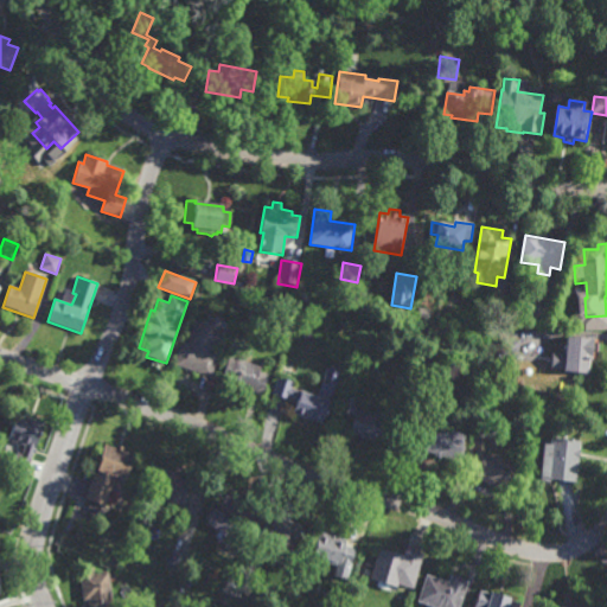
[(508,317),(491,313),(493,298),(510,300),(508,317)]
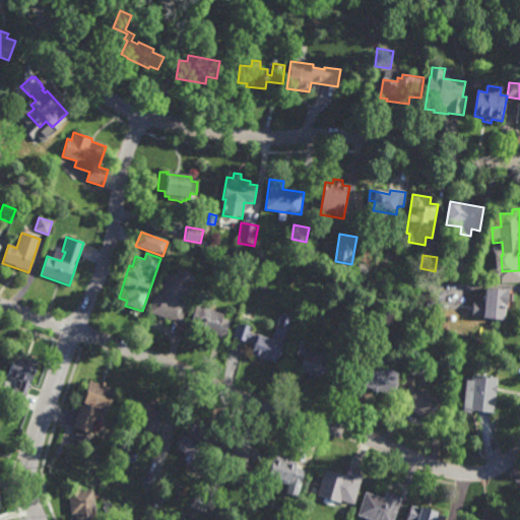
[(466,279),(453,275),(457,261),(470,265),(466,279)]
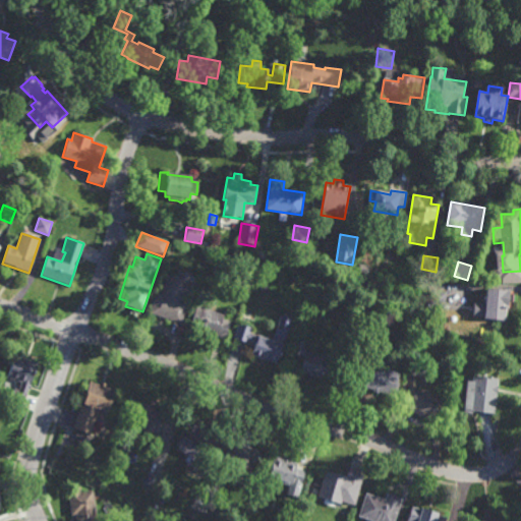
[(183,302),(189,304),(182,325),(149,314),(156,293),(162,295),(168,277),(189,284),(183,302)]
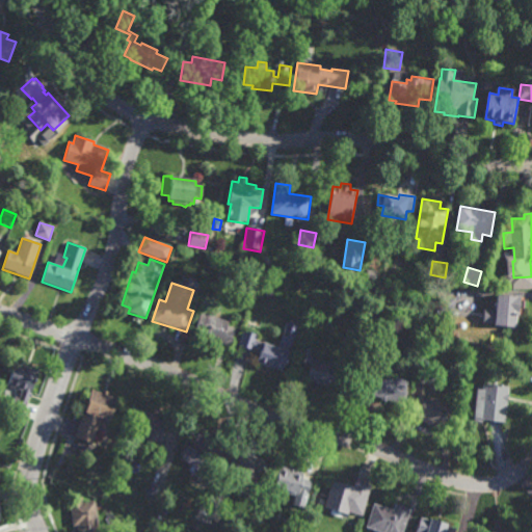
[(522,315),(521,315),(521,319),(519,319),(517,330),(503,329),(503,336),(498,335),(498,327),(496,327),(496,325),(484,324),(484,312),(497,313),(498,296),(523,298),(522,315)]
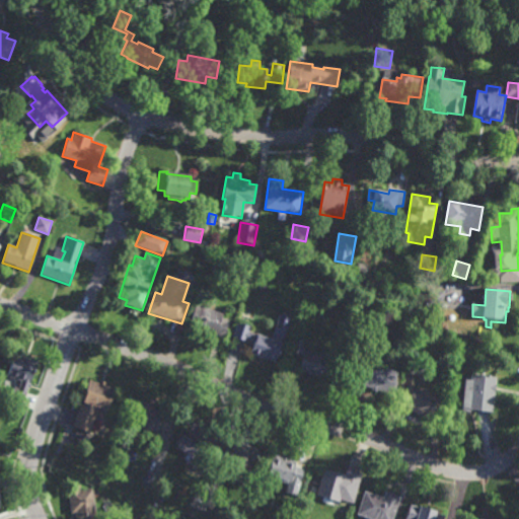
[(444,309),(429,307),(431,290),(446,292),(444,309)]
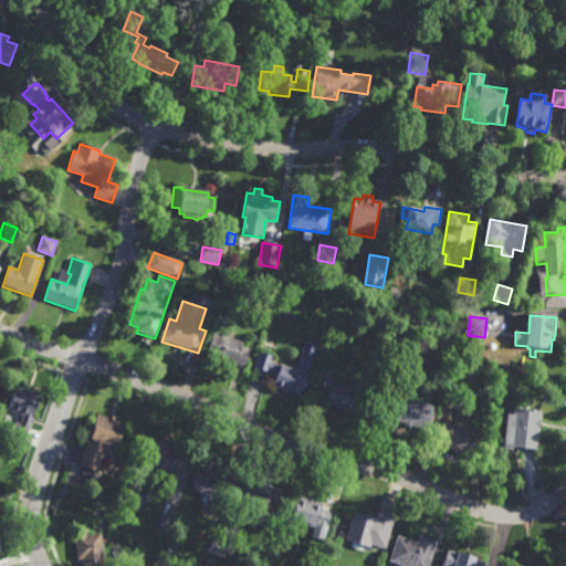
[(244,369),(229,364),(228,366),(213,360),(215,359),(207,356),(215,334),(245,345),(244,348),(251,350),(244,369)]
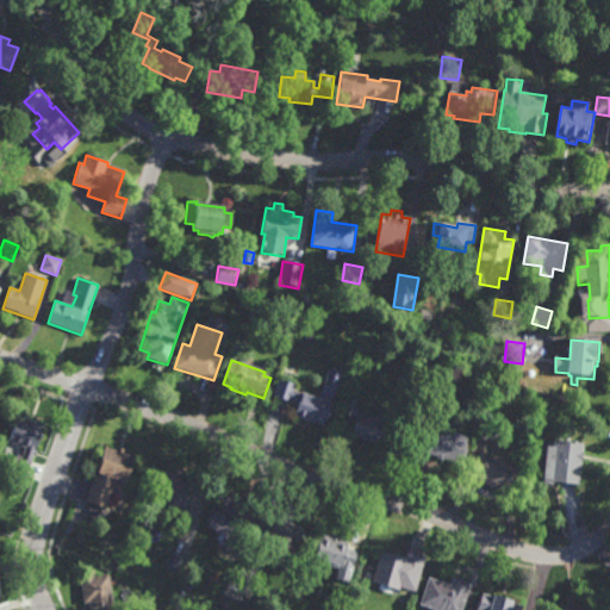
[(300,400),(303,394),(331,405),(323,429),(293,418),(297,410),(287,406),(288,404),(273,398),(279,380),(296,386),(291,397),(300,400)]
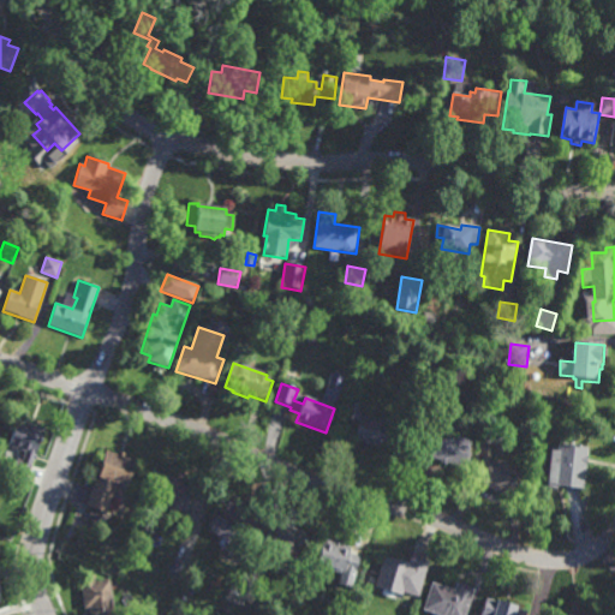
[(362,421),(363,417),(389,427),(386,435),(384,435),(381,446),(356,436),(359,424),(345,418),(350,404),(362,408),(357,419),(362,421)]
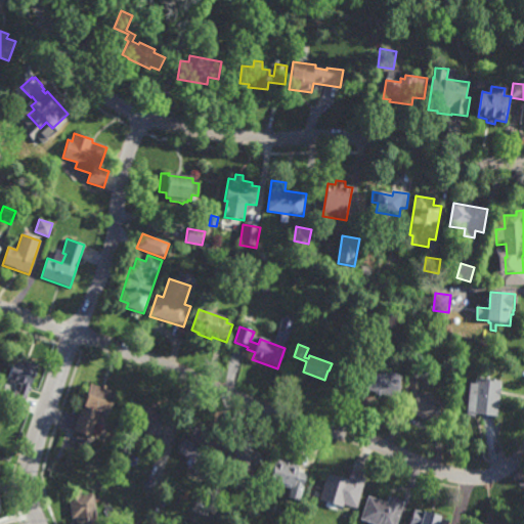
[(24,403),(11,400),(14,390),(18,392),(20,384),(7,380),(14,358),(37,365),(24,403)]
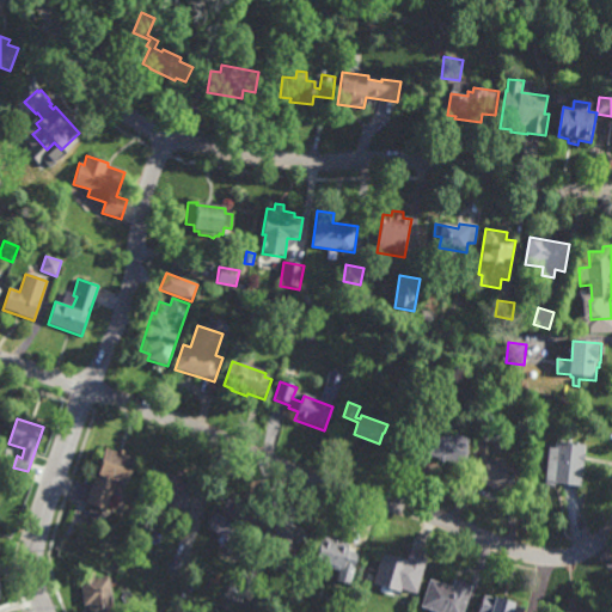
[(452,436),(454,430),(470,435),(466,446),(470,447),(464,466),(453,463),(454,460),(444,457),(444,456),(440,454),(440,457),(427,452),(430,444),(418,440),(423,426),(452,436)]
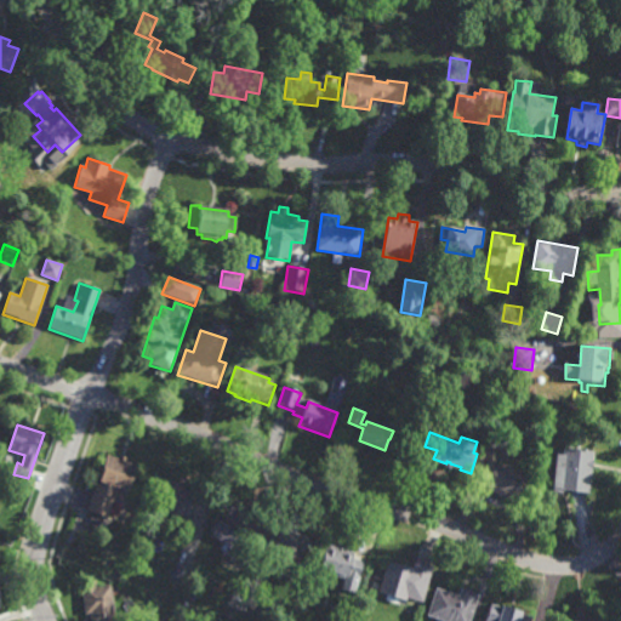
[(496,446),(486,442),(491,432),(501,437),(496,446)]
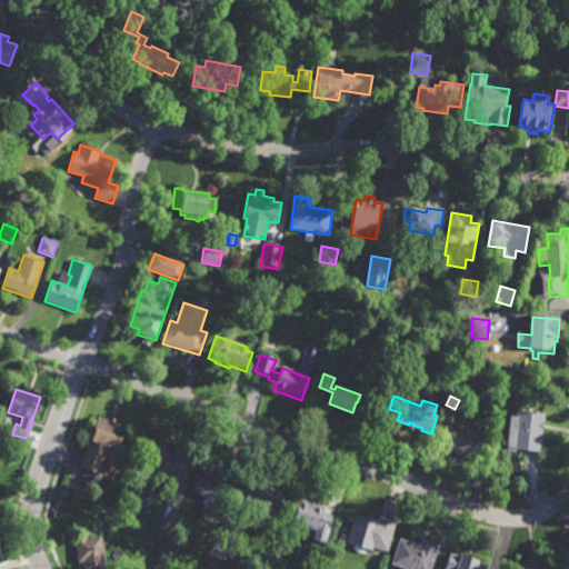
[(467,413),(456,409),(459,399),(470,403),(467,413)]
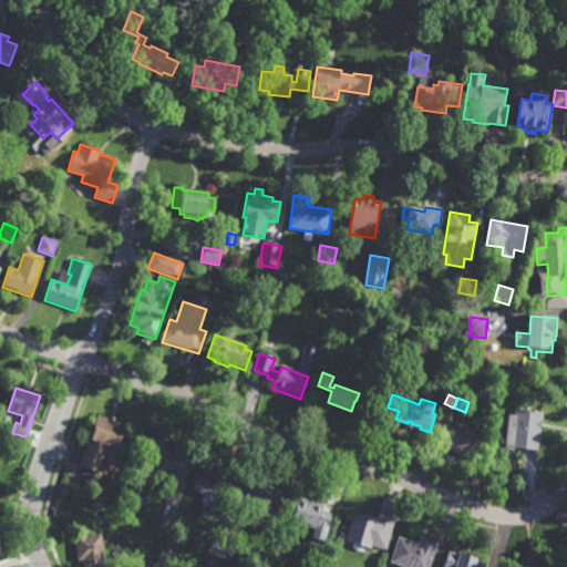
[(533,408),(533,406),(536,406),(536,409),(543,409),(538,447),(516,445),(516,447),(506,446),(509,411),(515,412),(516,405),(533,408)]
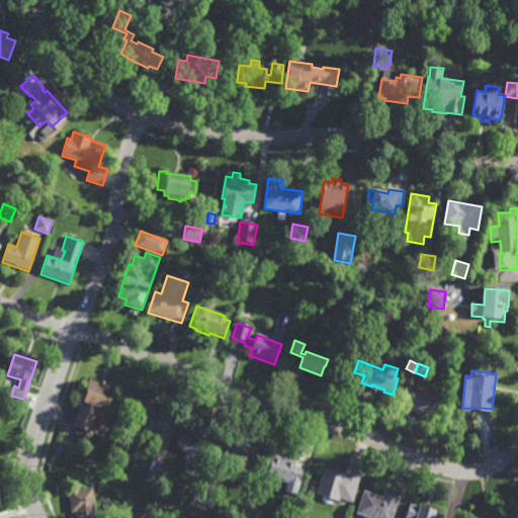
[(98,381),(99,378),(106,380),(105,383),(114,386),(106,409),(98,406),(89,430),(73,425),(89,378),(98,381)]
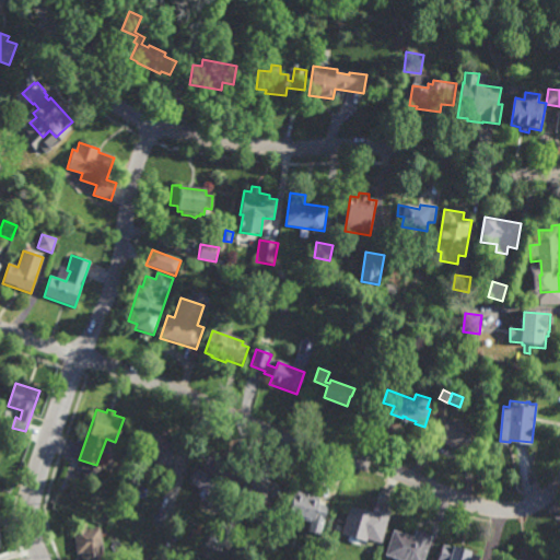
[(471,453),(443,441),(444,439),(433,433),(442,413),(480,430),(471,453)]
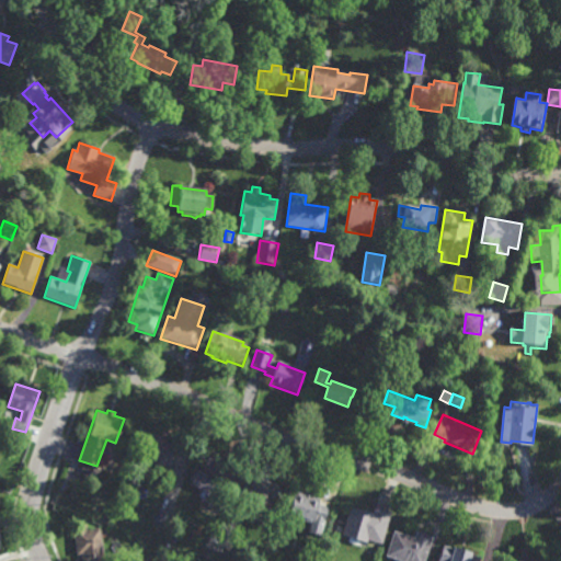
[(181,474),(172,472),(173,468),(141,458),(149,432),(162,436),(162,439),(190,447),(181,474)]
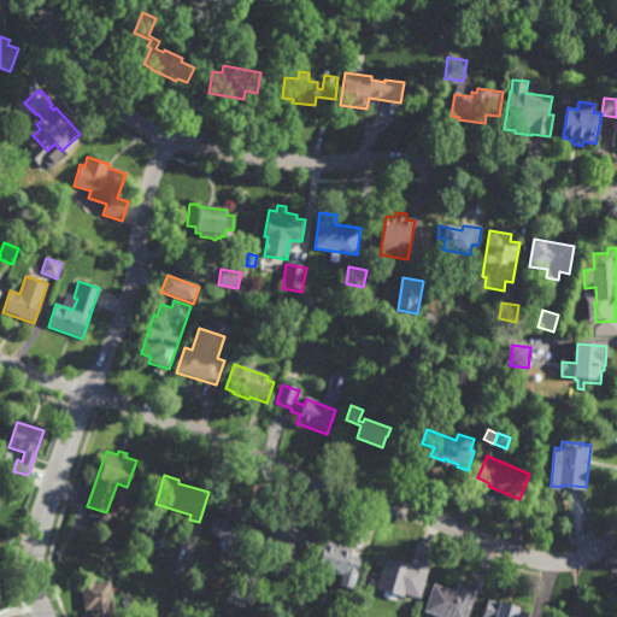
[(246,546),(245,546),(244,550),(234,546),(236,542),(210,532),(216,516),(222,518),(230,500),(248,507),(246,512),(258,518),(246,546)]
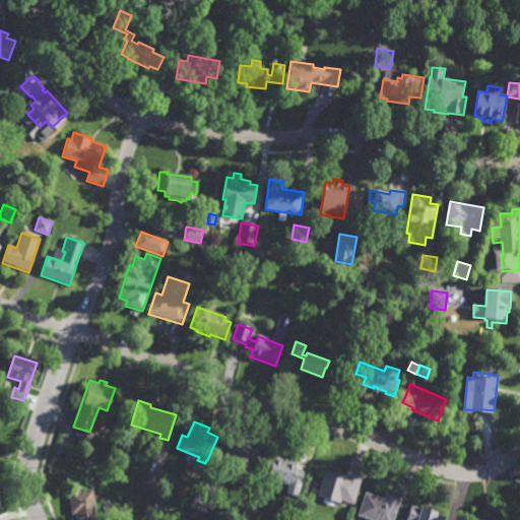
[(247,474),(238,471),(236,478),(226,475),(230,467),(228,466),(233,454),(230,453),(235,439),(257,447),(247,474)]
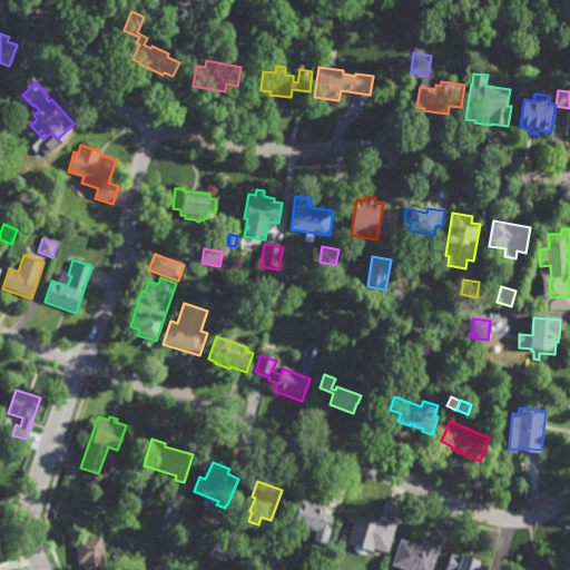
[(308,500),(308,499),(316,501),(316,502),(325,504),(323,510),(333,512),(324,542),(313,539),(316,529),(292,522),(300,497),(308,500)]
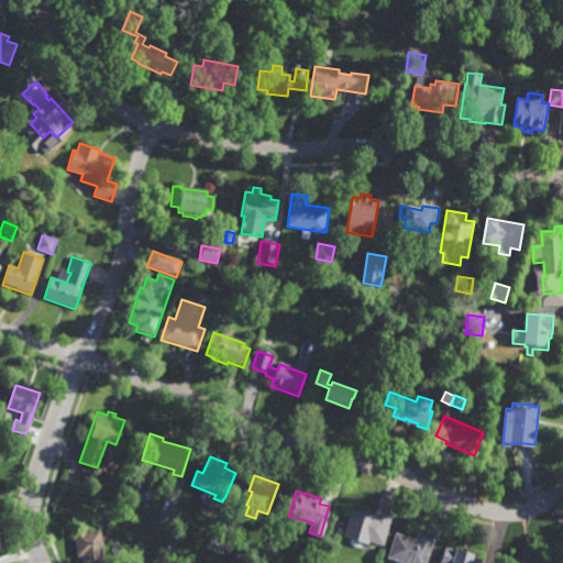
[(383,544),(370,540),(368,543),(366,542),(365,548),(349,542),(351,537),(343,534),(351,506),(374,512),(376,506),(393,511),(383,544)]
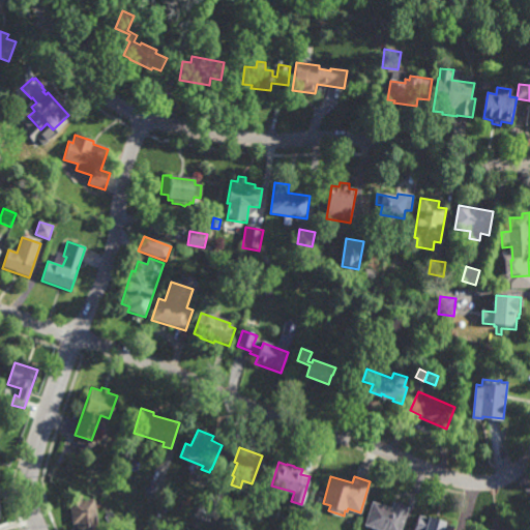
[(159,498),(146,493),(151,480),(164,486),(159,498)]
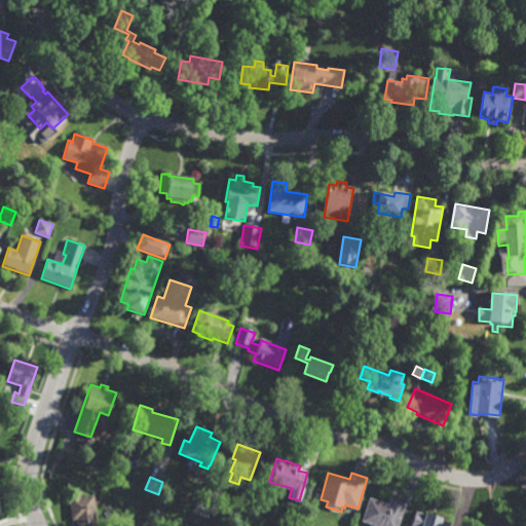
[(220,502),(204,497),(210,480),(226,485),(220,502)]
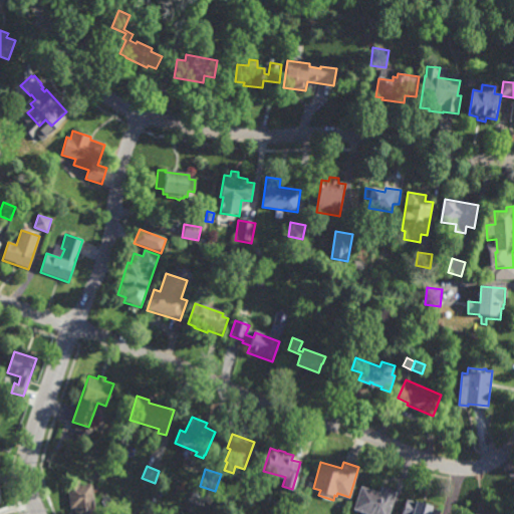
[(74,513),(74,508),(70,508),(67,481),(79,480),(79,485),(91,484),(94,513),(74,513)]
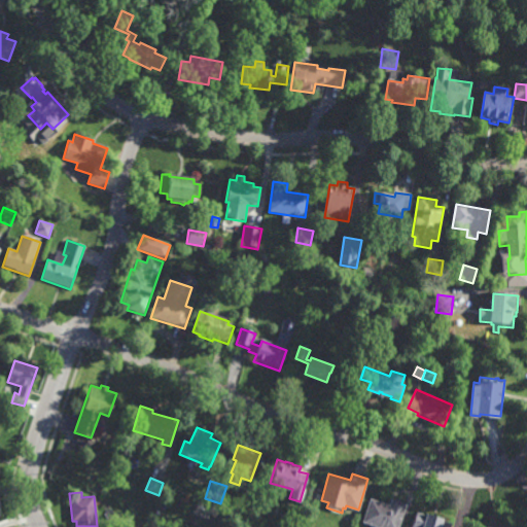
[(389,503),(391,497),(407,502),(397,526),(371,526),(372,524),(362,521),(370,497),(389,503)]
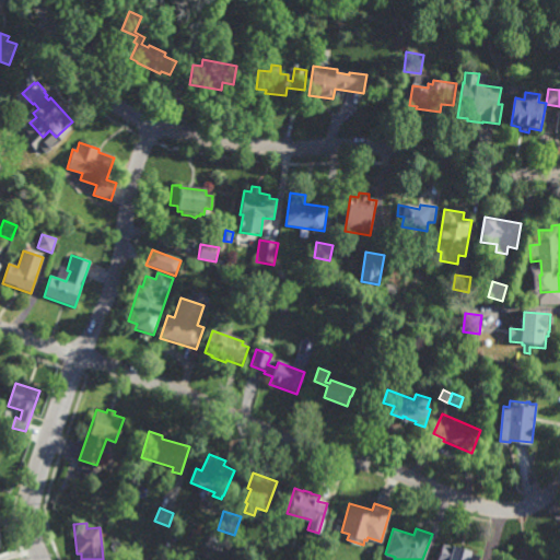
[(453,546),(454,544),(471,549),(470,552),(480,556),(478,559),(436,559),(443,543),(453,546)]
